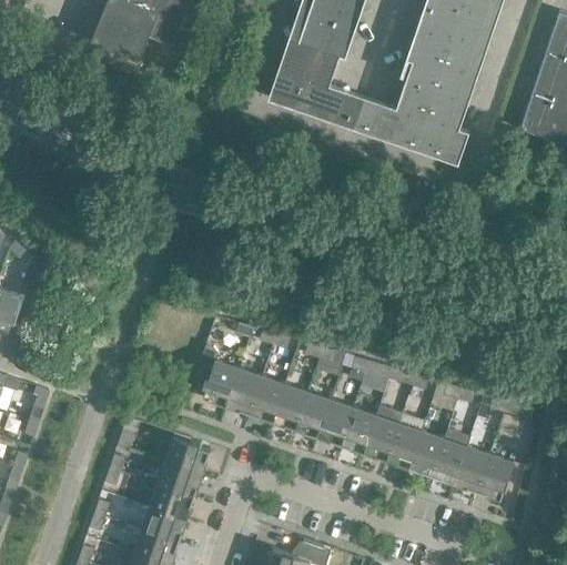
[(127,0),(111,0),(95,40),(139,58),(138,61),(139,61),(149,37),(171,46),(170,49),(171,49),(190,0),(127,0)]
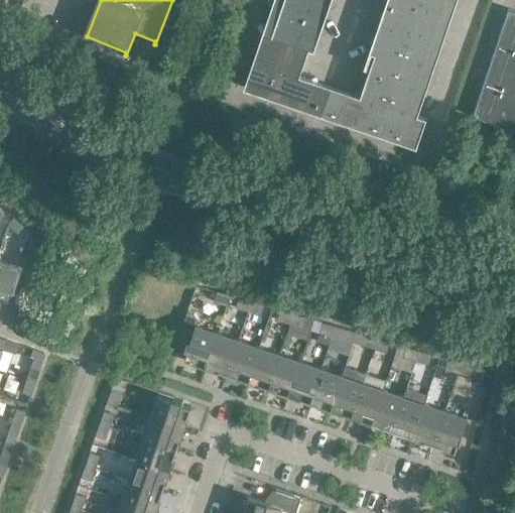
[(273,0),(243,90),(416,149),(426,120),(416,117),(457,0),(386,0),(368,54),(374,56),(360,97),(299,77),(308,51),(313,53),(331,0),(273,0)]
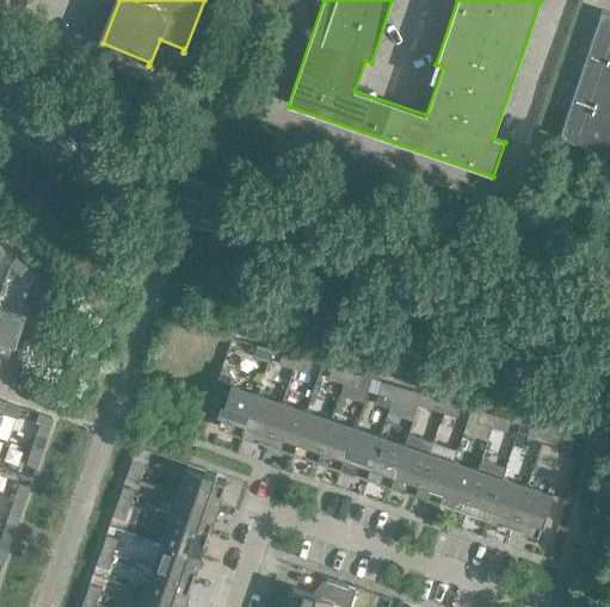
[(609,156),(609,16),(601,13),(559,140),(609,156)]
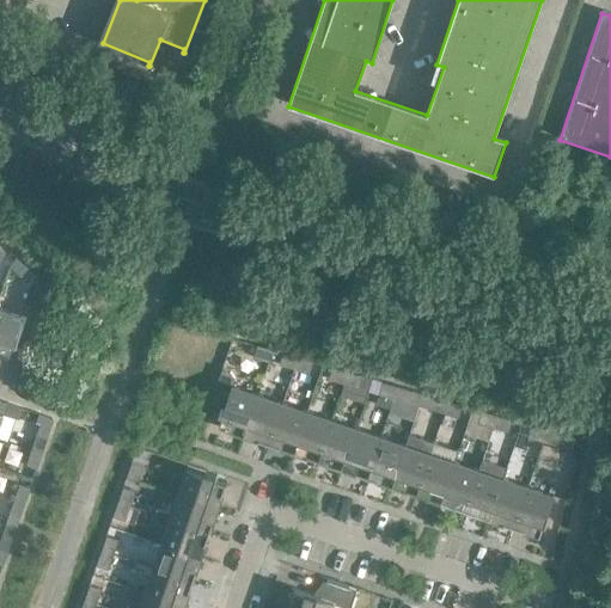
[(26,271),(14,262),(7,270),(19,280),(26,271)]
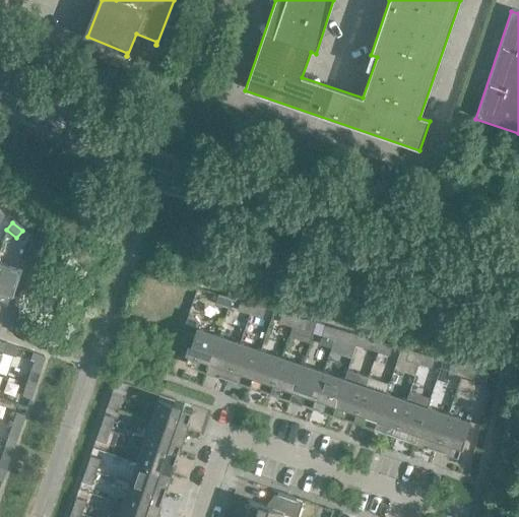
[(16,270),(0,264),(0,303),(4,305),(16,270)]
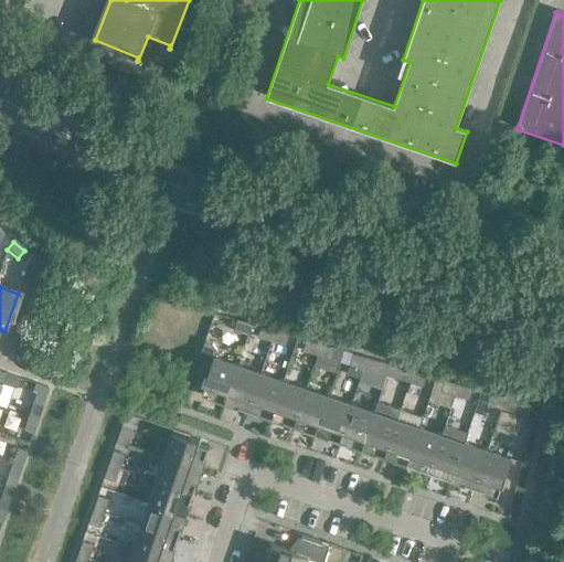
[(252,326),(236,322),(233,333),(247,338),(252,326)]
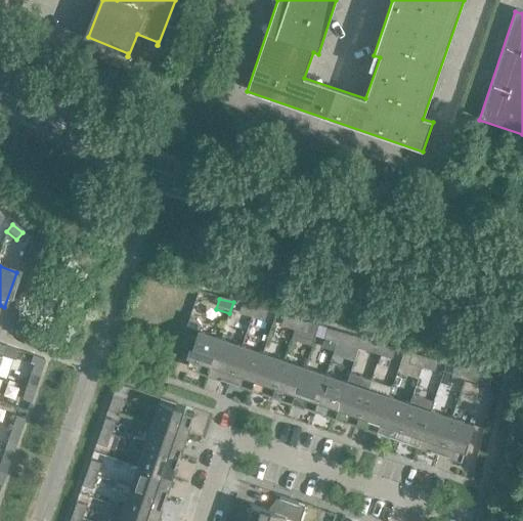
[(254,308),(241,305),(237,315),(251,319),(254,308)]
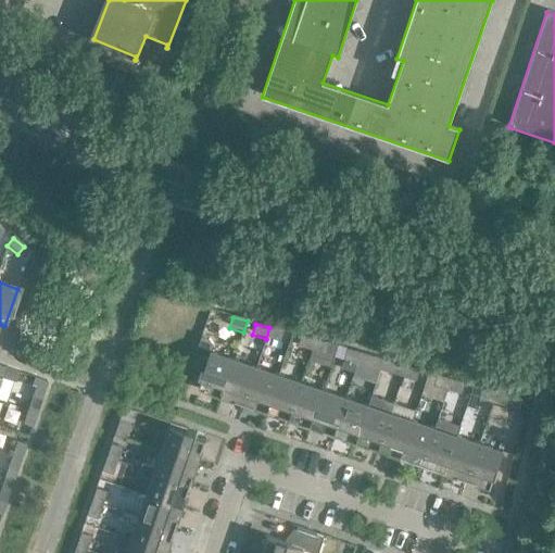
[(284,331),(269,327),(266,339),(280,342),(284,331)]
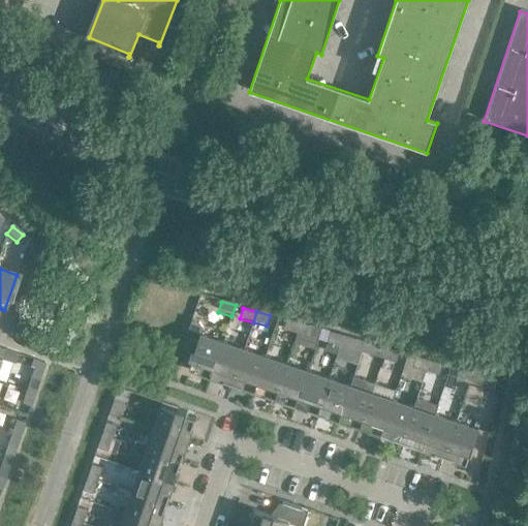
[(300,323),(286,320),(283,331),(297,335),(300,323)]
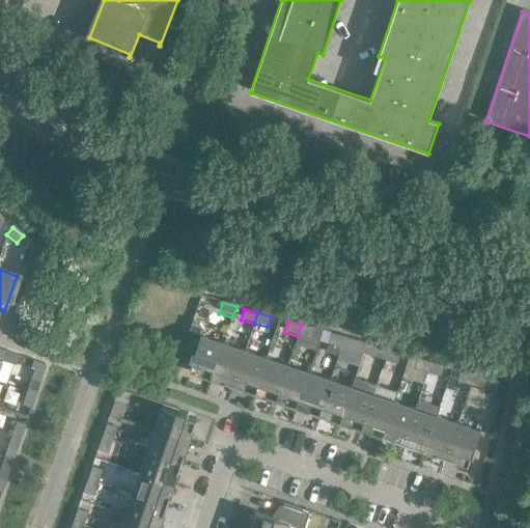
[(184,349),(193,352),(189,361),(192,362),(189,372),(198,376),(198,377),(211,381),(223,345),(202,338),(204,333),(200,326),(193,323),(184,349)]
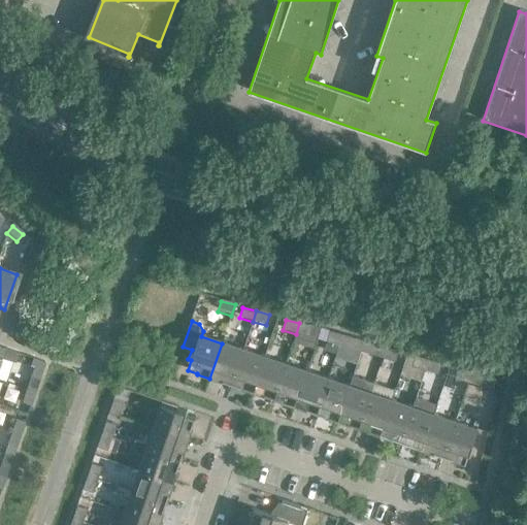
[(313,327),(299,323),(296,334),(309,337),(313,327)]
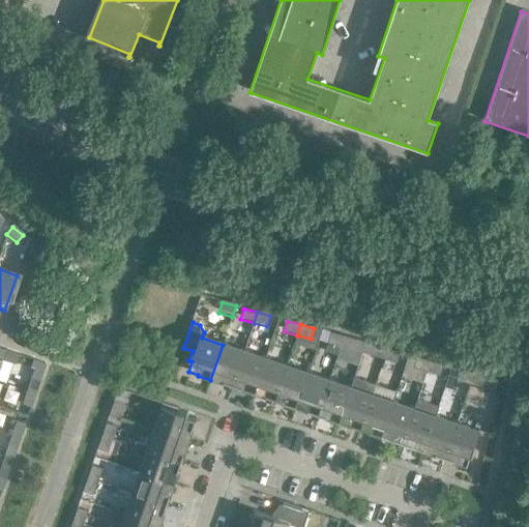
[(344,338),(330,333),(327,344),(340,348),(344,338)]
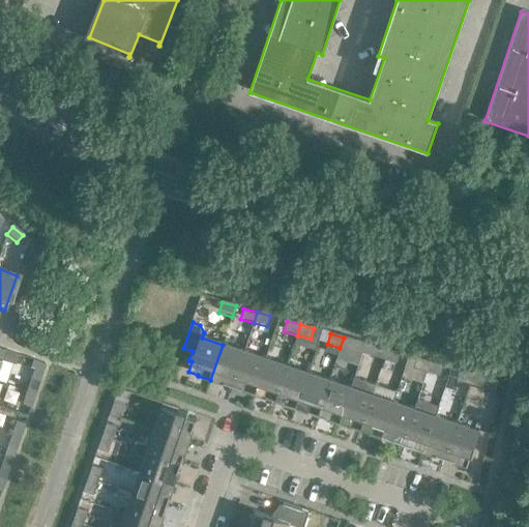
[(356,341),(344,338),(340,348),(353,352),(356,341)]
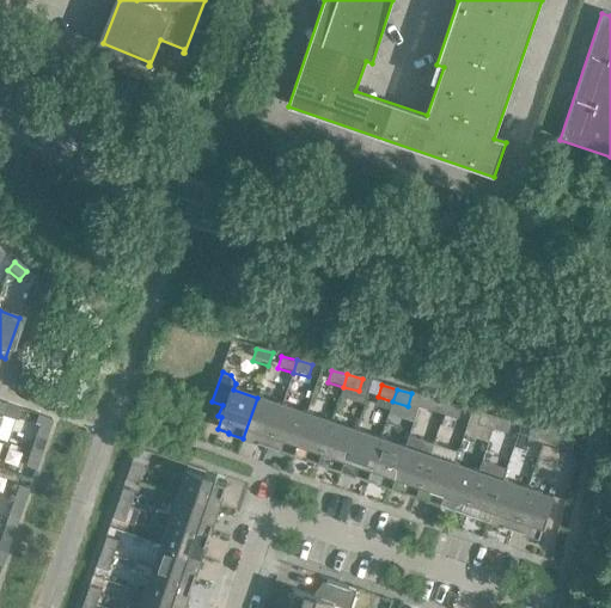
[(282,406),(257,398),(243,438),(258,444),(258,442),(268,446),(282,406)]
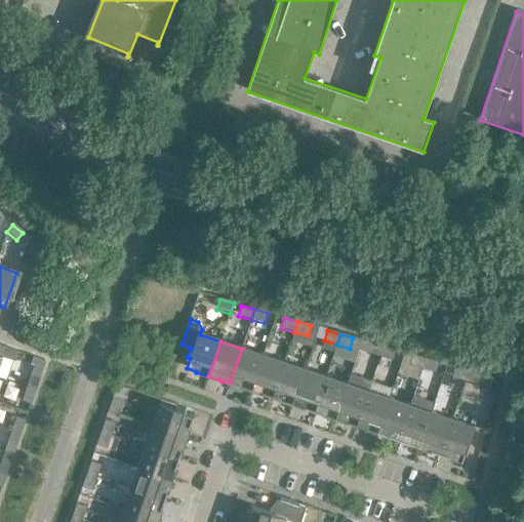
[(383,347),(369,343),(366,353),(379,357),(383,347)]
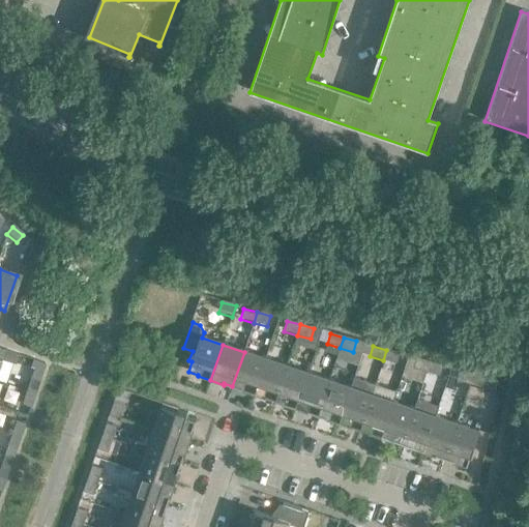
[(400,353),(386,350),(383,360),(397,364),(400,353)]
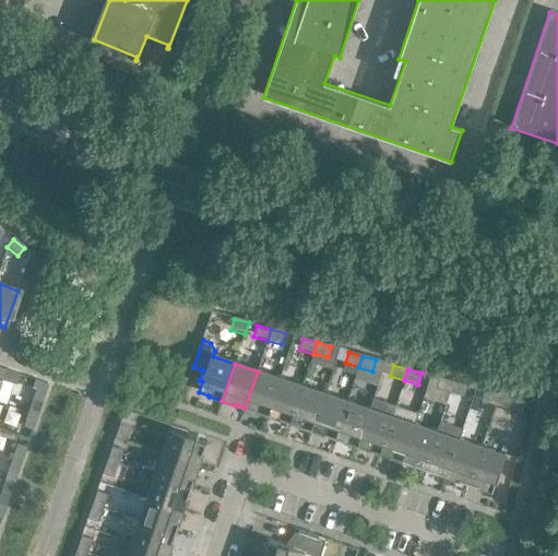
[(280,379),(258,371),(245,407),(253,411),(252,412),(266,416),(280,379)]
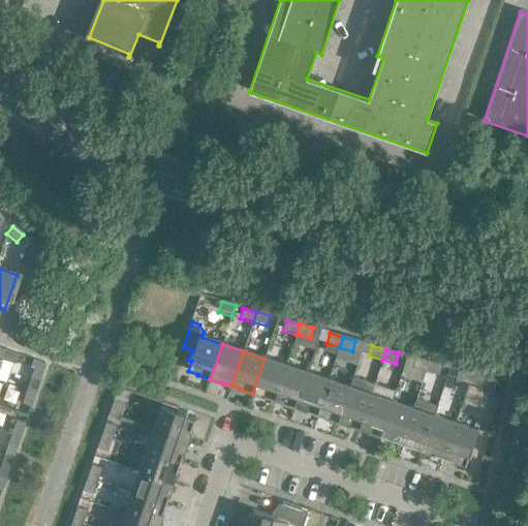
[(429,362),(415,358),(412,368),(426,372),(429,362)]
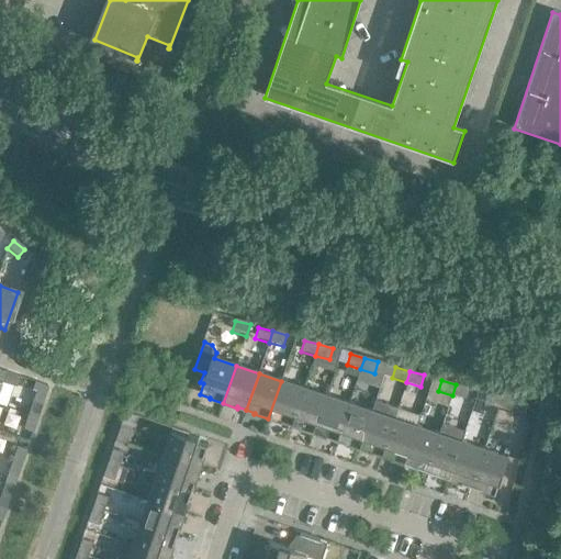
[(303,389),(281,381),(268,418),(282,424),(282,422),(291,425),(303,389)]
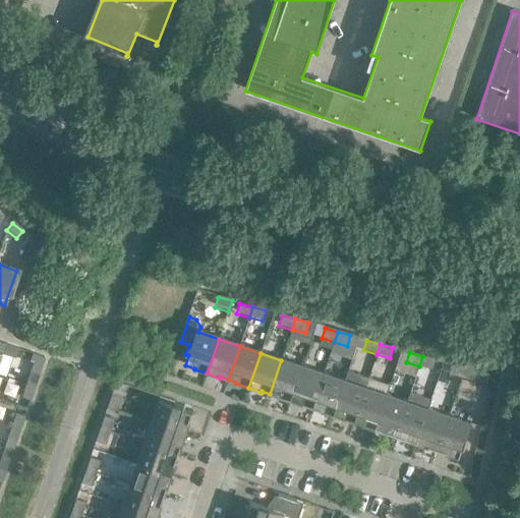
[(436,360),(422,356),(419,366),(432,370),(436,360)]
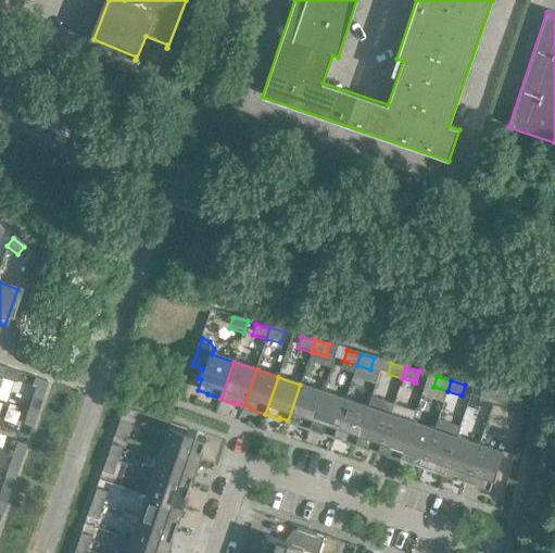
[(323,392),(300,385),(288,420),(297,424),(295,425),(310,429),(323,392)]
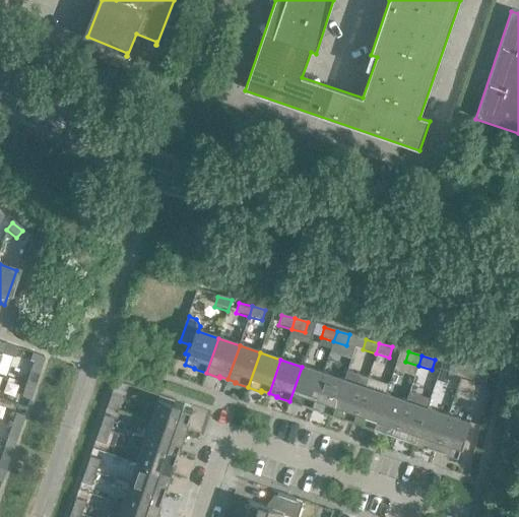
[(463,368),(450,364),(447,375),(460,378),(463,368)]
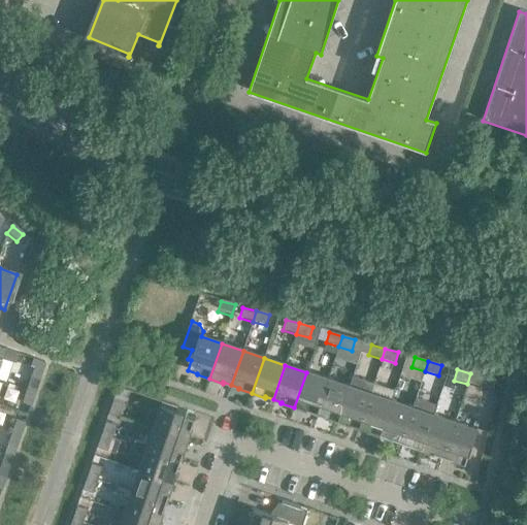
[(328,380),(306,372),(294,407),(307,413),(307,411),(316,414),(328,380)]
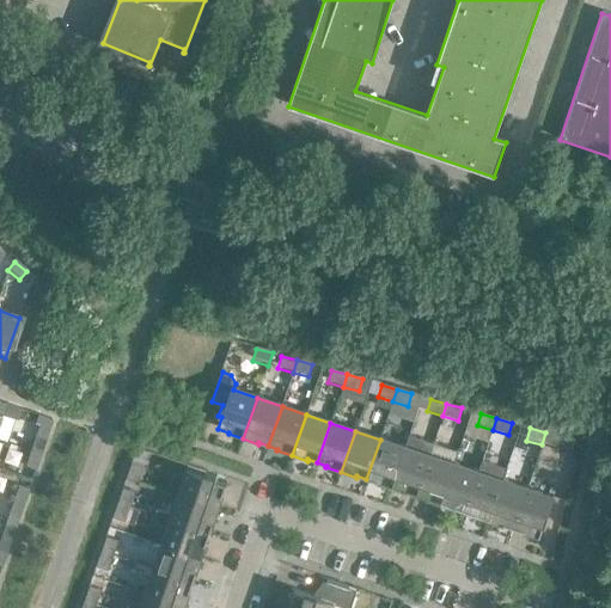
[(561,437),(545,433),(542,444),(557,449),(561,437)]
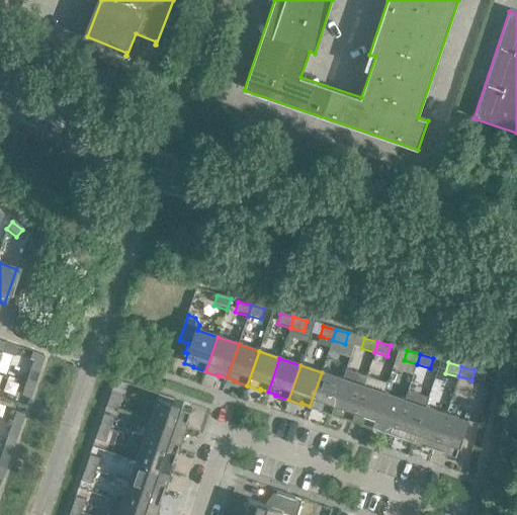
[(366,376),(346,369),(342,379),(330,414),(343,419),(344,418),(351,420),(366,376)]
